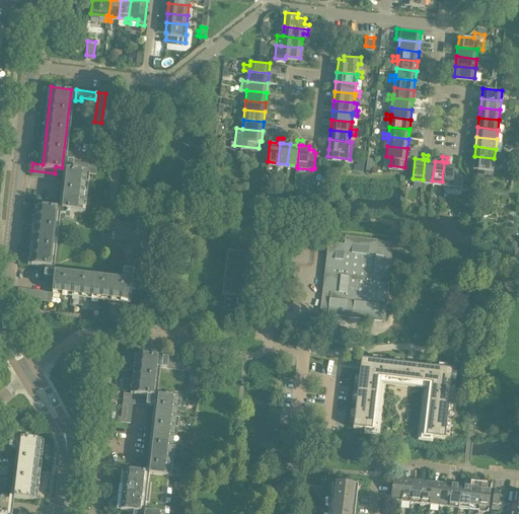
[(494,158),(474,156),(473,166),(477,166),(476,173),(493,175),(494,158)]
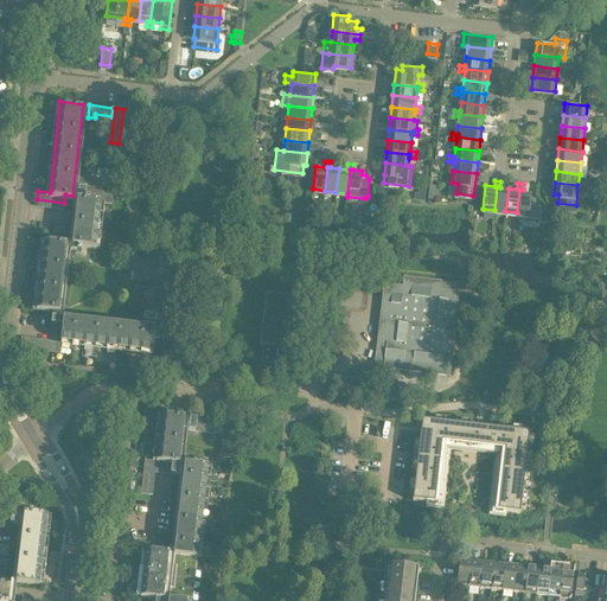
[(87,185),(80,184),(78,194),(77,194),(72,245),(75,247),(82,248),(82,242),(96,244),(101,198),(113,199),(113,191),(87,187),(87,185)]
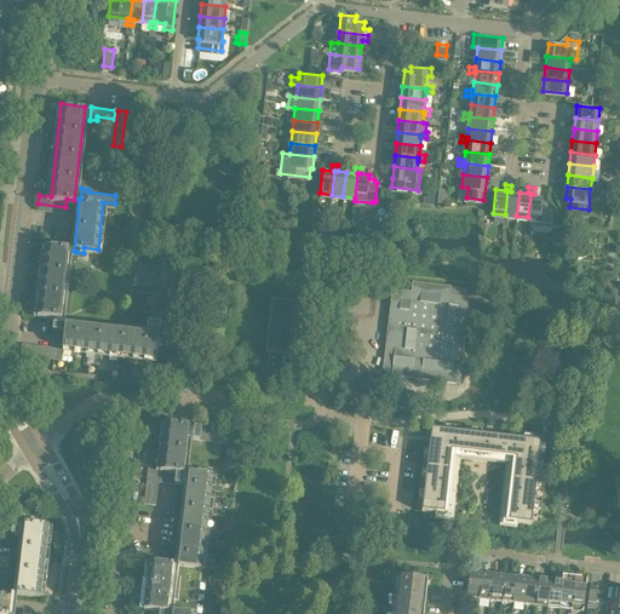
[(424,194),(424,200),(434,201),(435,191),(429,190),(428,194),(424,194)]
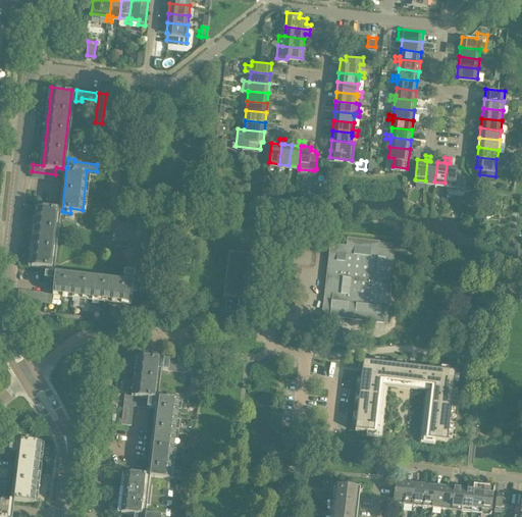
[(425,181),(434,182),(437,162),(430,161),(427,160),(425,181)]
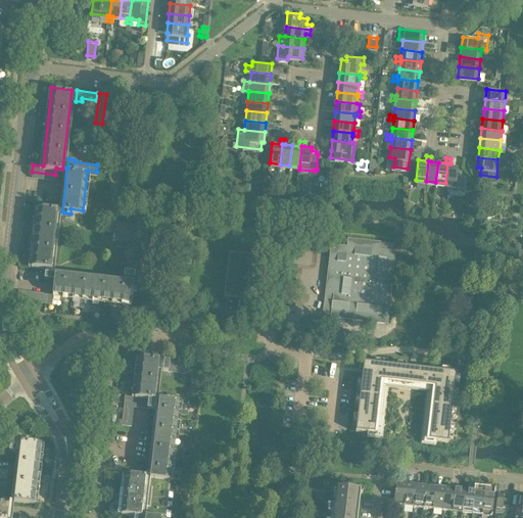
[(447,163),(445,183),(456,185),(458,165),(450,163),(447,163)]
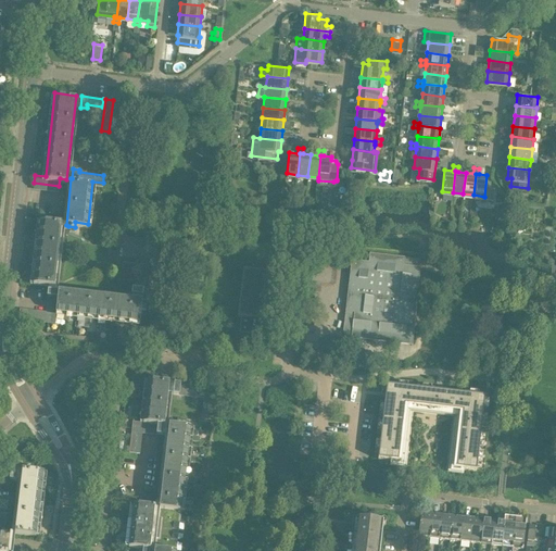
[(34,280),(54,283),(62,220),(40,217),(34,280)]
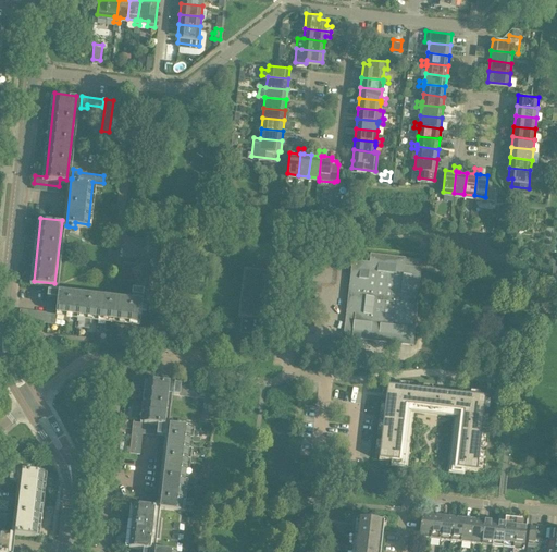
[(351,257),(343,334),(413,342),(415,324),(421,264),(405,262),(406,255),(370,250),(369,259),(351,257)]
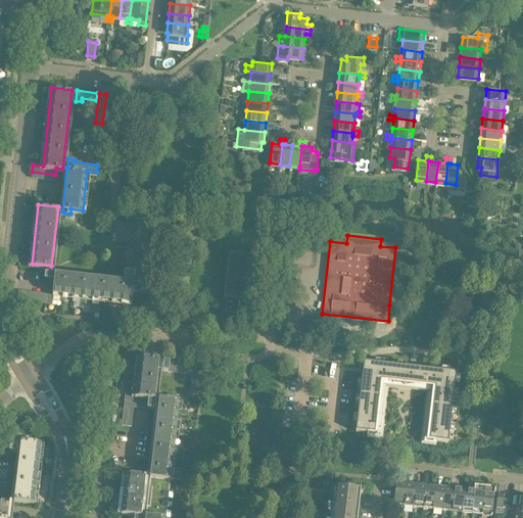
[(102,248),(127,251),(128,244),(103,241),(102,248)]
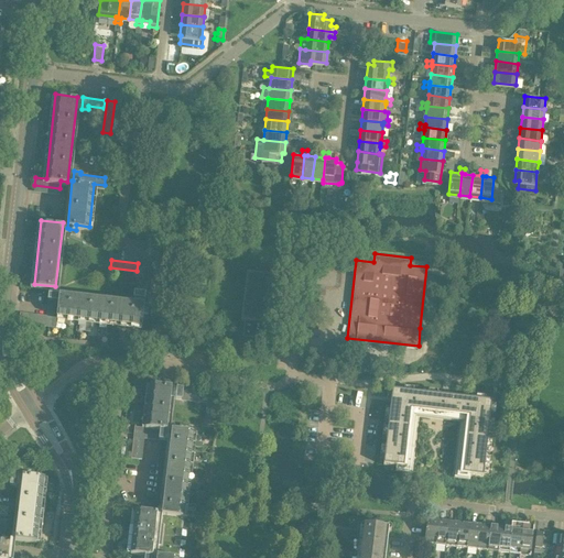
[(133,295),(145,296),(149,264),(140,263),(138,288),(134,288),(133,295)]
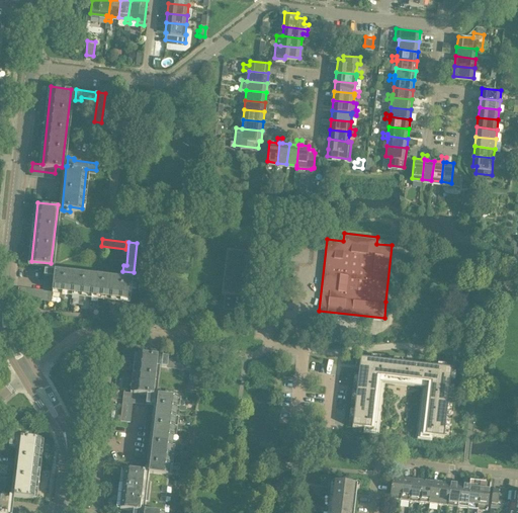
[(225,292),(223,307),(254,310),(260,259),(252,258),(253,250),(227,247),(227,248),(228,248),(223,291),(222,290),(222,291),(225,292)]
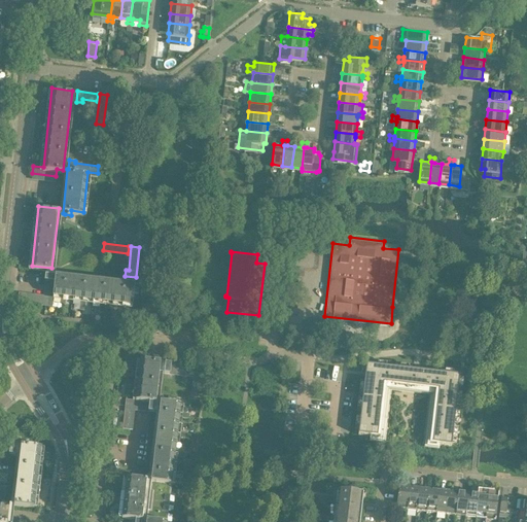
[(105,299),(119,301),(118,311),(124,311),(125,302),(133,303),(135,282),(56,273),(45,272),(45,278),(47,278),(45,302),(53,303),(54,293),(61,293),(60,299),(65,300),(66,294),(80,297),(79,306),(84,307),(85,297),(100,299),(99,308),(104,309),(105,299)]
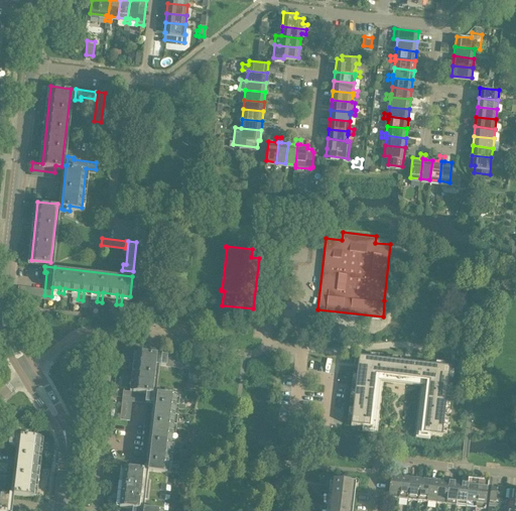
[(17,292),(41,295),(42,288),(18,285),(17,292)]
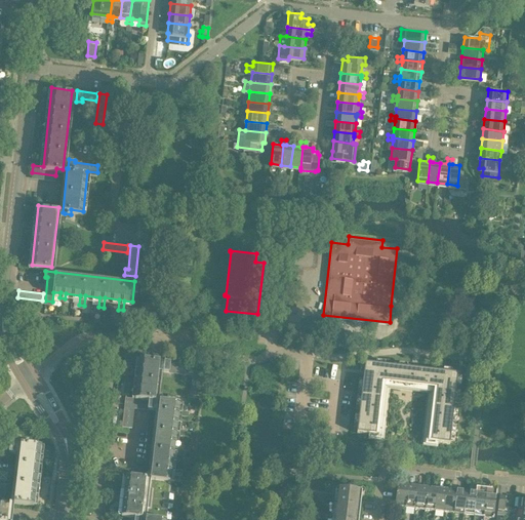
[(135,395),(125,394),(124,401),(148,404),(148,406),(154,407),(155,398),(160,357),(139,355),(135,395)]
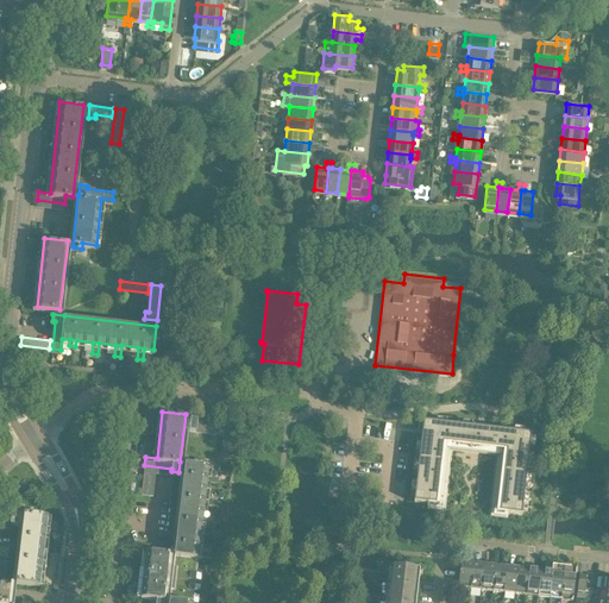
[(189,428),(196,428),(198,425),(224,428),(225,419),(190,415),(189,428)]
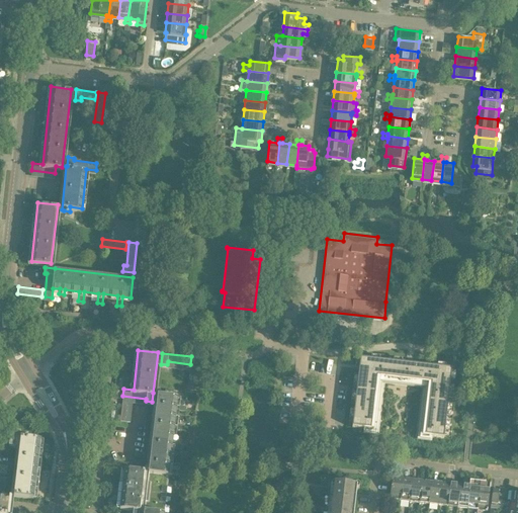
[(360,355),(352,424),(375,427),(381,374),(426,379),(420,432),(443,434),(451,366),(360,355)]
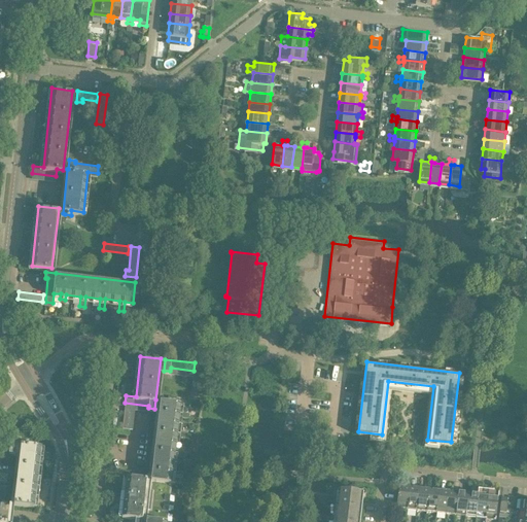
[(194,393),(201,393),(204,363),(198,362),(194,393)]
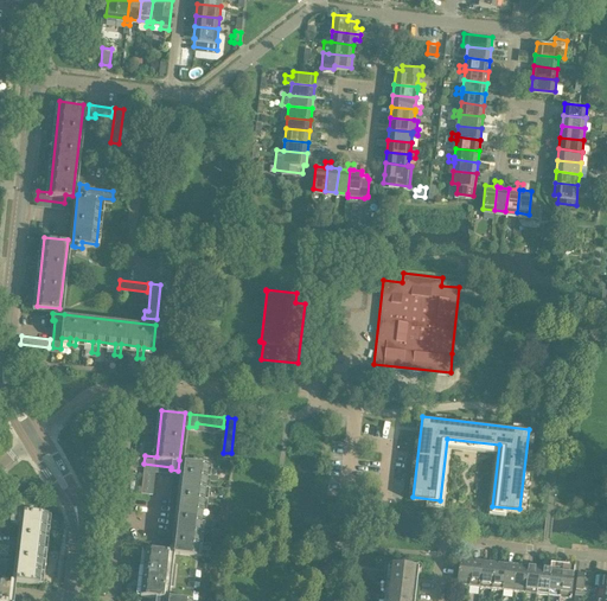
[(167,600),(168,595),(192,598),(197,554),(198,544),(210,545),(211,539),(199,538),(202,522),(212,523),(213,517),(202,516),(204,499),(215,500),(216,494),(204,493),(206,477),(218,478),(218,472),(208,471),(208,461),(185,459),(174,549),(168,549),(146,547),(144,569),(141,569),(135,574),(140,580),(141,581),(140,593),(155,594),(154,600),(167,600)]
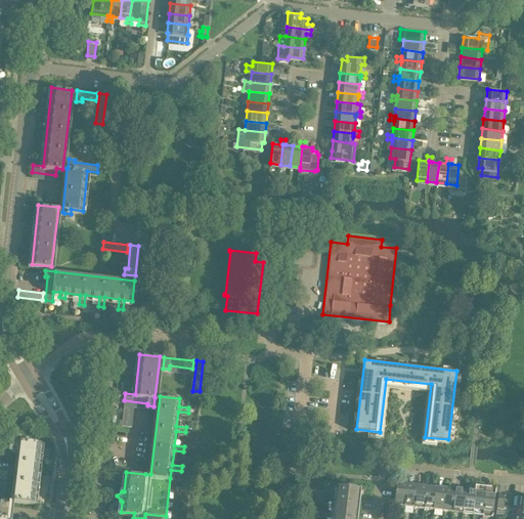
[(122,423),(132,424),(134,403),(124,402),(122,423)]
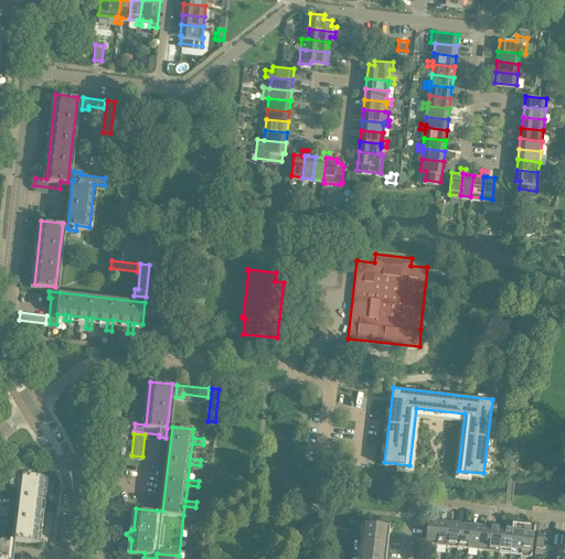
[(10,483),(17,484),(18,472),(0,470),(0,479),(10,480),(10,483)]
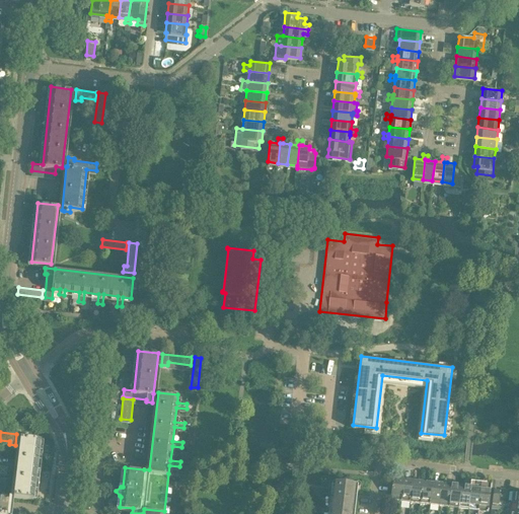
[(14,494),(33,496),(41,437),(21,435),(14,494)]
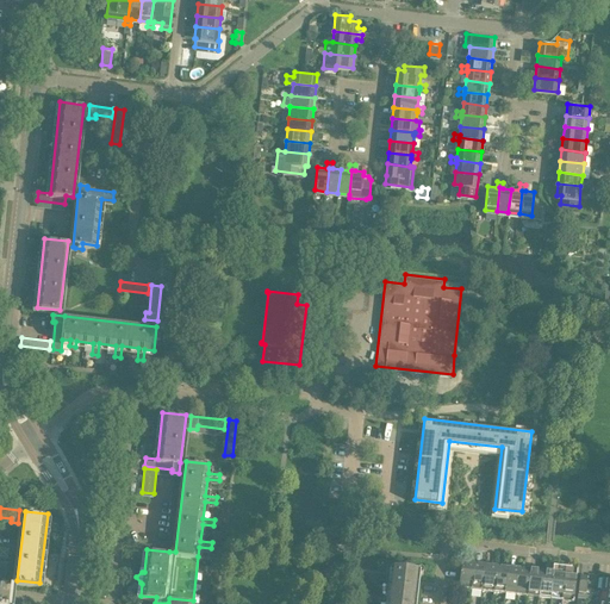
[(459,584),(471,585),(474,559),(462,558),(459,584)]
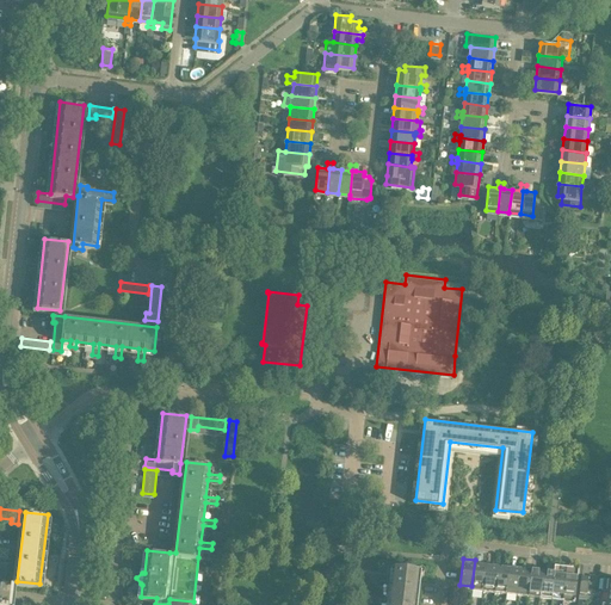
[(471,586),(483,587),(486,561),(475,560),(471,586)]
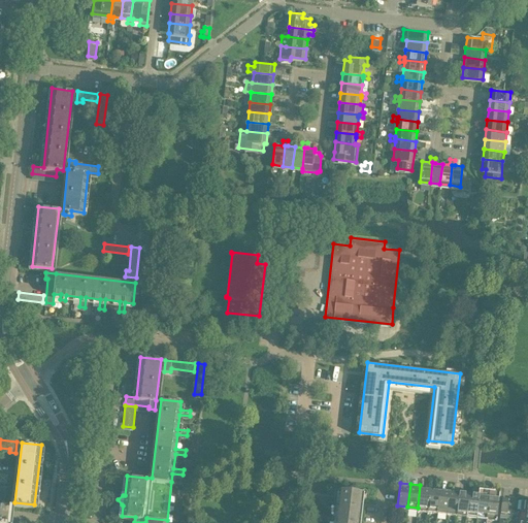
[(418,508),(427,509),(430,486),(420,485),(418,508)]
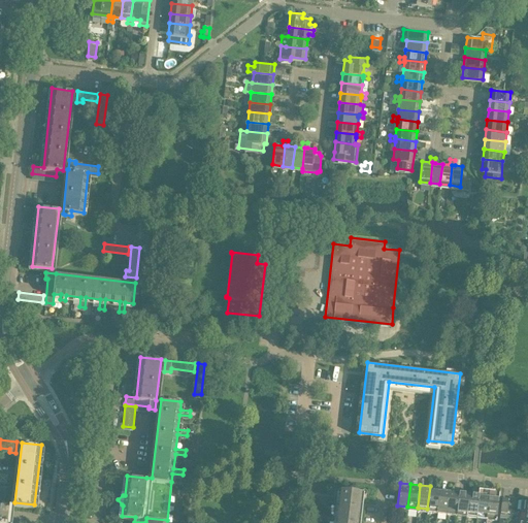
[(427,509),(437,510),(439,487),(430,486),(427,509)]
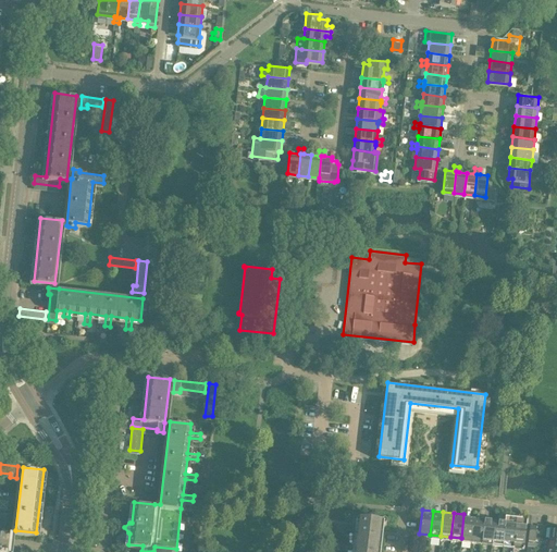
[(461,538),(471,540),(474,515),(463,514),(461,538)]
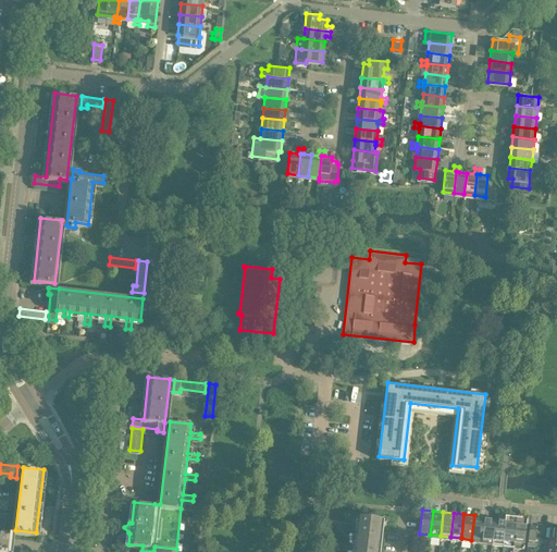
[(503,543),(512,544),(516,515),(505,514),(505,519),(503,538),(504,538),(503,543)]
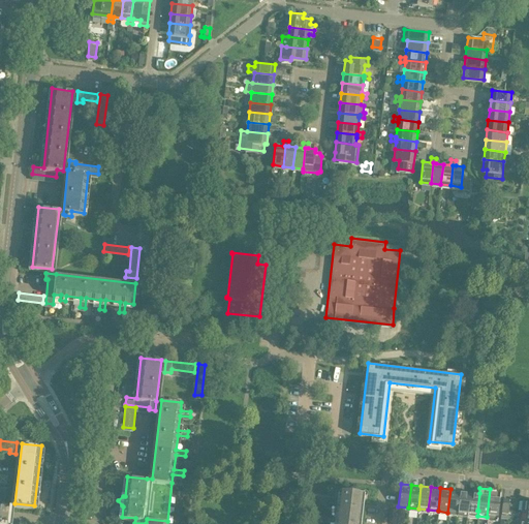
[(447,513),(458,514),(460,491),(450,489),(447,513)]
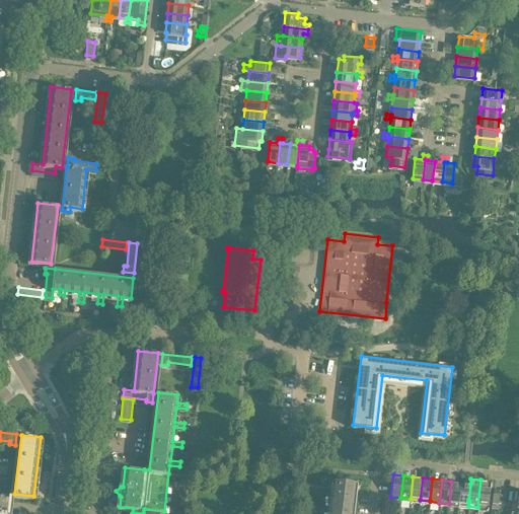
[(480,480),(477,507),(488,508),(492,481),(480,480)]
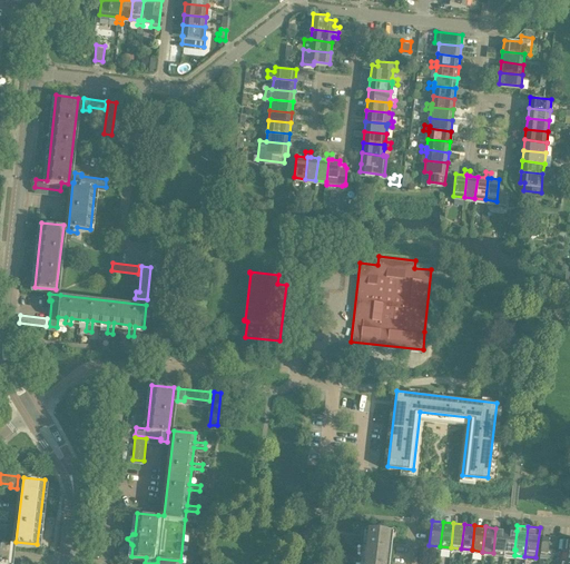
[(389,563),(392,533),(393,533),(394,533),(395,532),(395,531),(395,530),(394,530),(394,528),(393,528),(392,528),(391,528),(391,530),(391,531),(390,531),(364,527),(360,563),(389,563)]
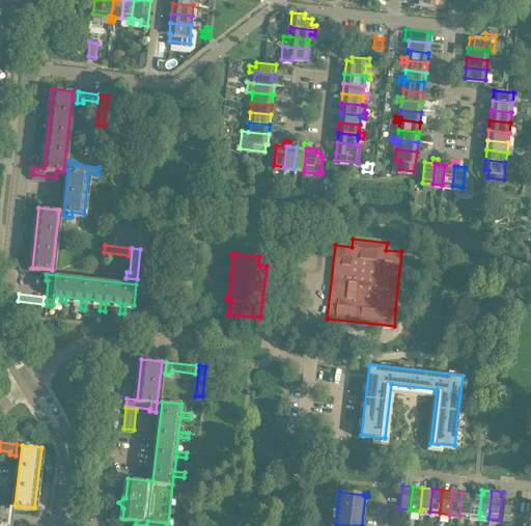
[(459,516),(469,517),(472,494),(462,493),(459,516)]
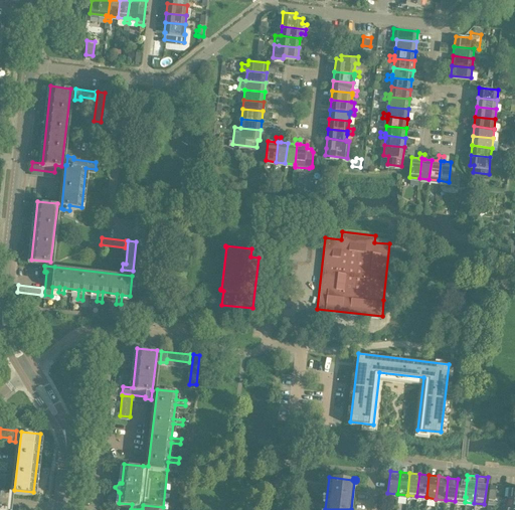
[(455,501),(465,502),(466,497),(465,497),(467,480),(458,479),(455,501)]
